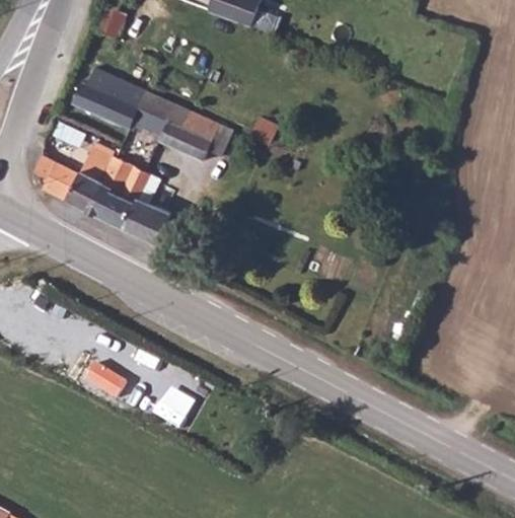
[(103,0),(101,4),(117,10),(121,0),(103,0)]
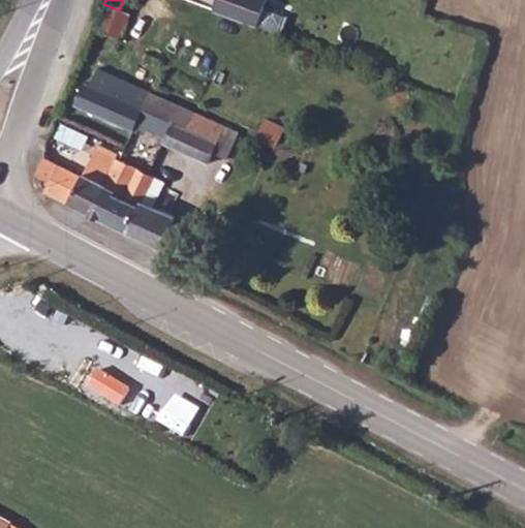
[(215,0),(211,9),(256,26),(266,0),(215,0)]
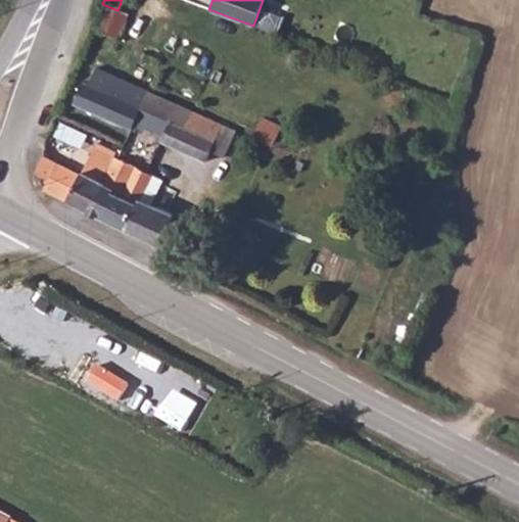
[(118,10),(102,4),(89,34),(112,43),(125,13),(118,10)]
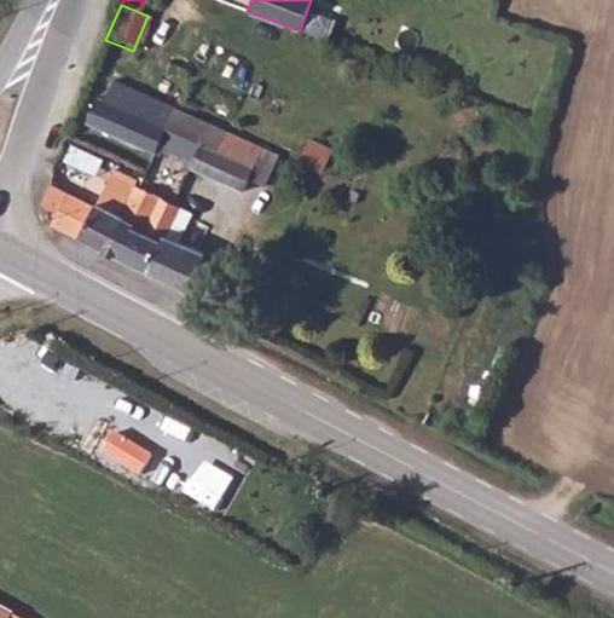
[(87,122),(156,154),(158,150),(168,128),(178,109),(114,80),(104,99),(99,97),(87,122)]
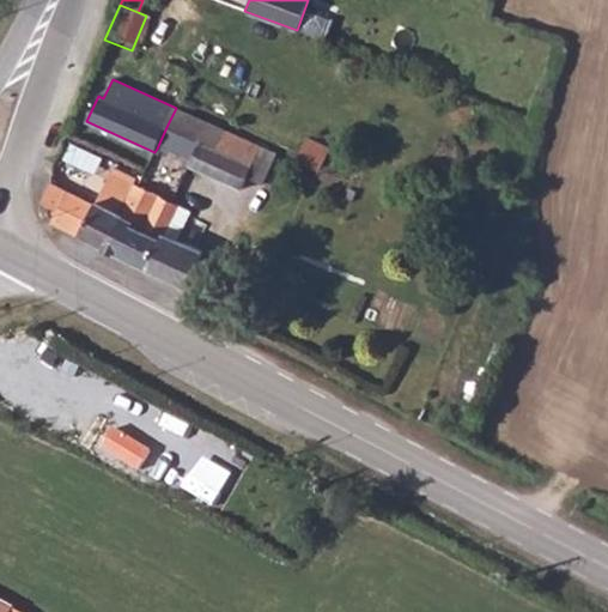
[(176,108),(166,127),(199,141),(189,163),(187,167),(239,188),(245,175),(262,183),(277,153),(176,108)]
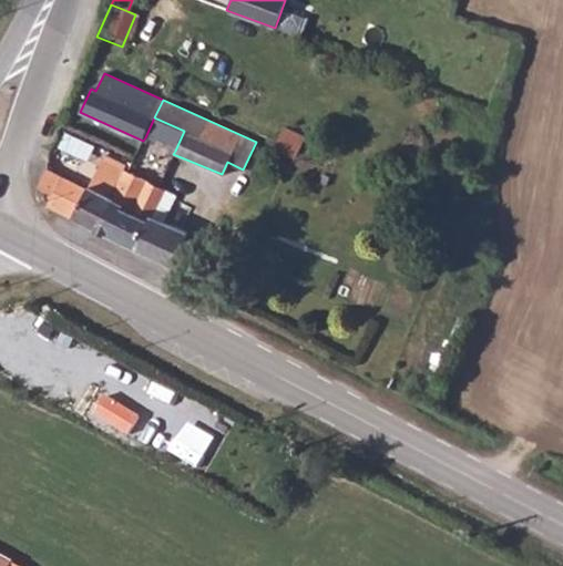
[(154,117),(145,137),(175,151),(184,131),(154,117)]
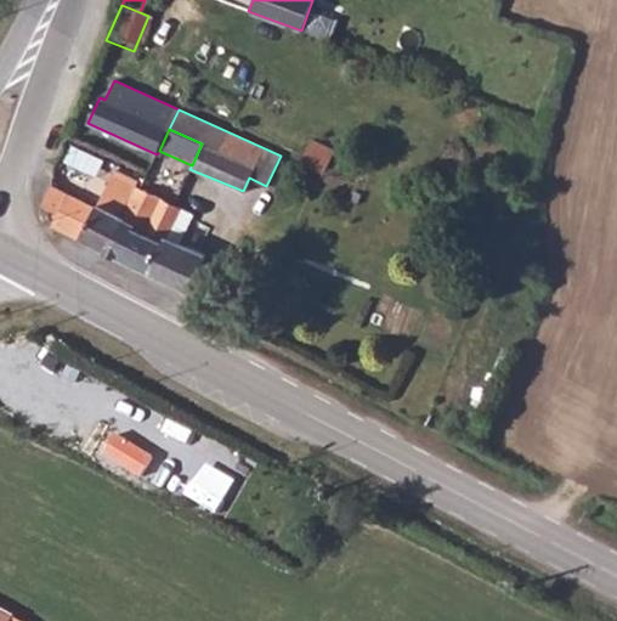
[(96,212),(51,190),(40,209),(57,218),(51,230),(106,258),(141,188),(136,185),(132,193),(111,184),(96,212)]
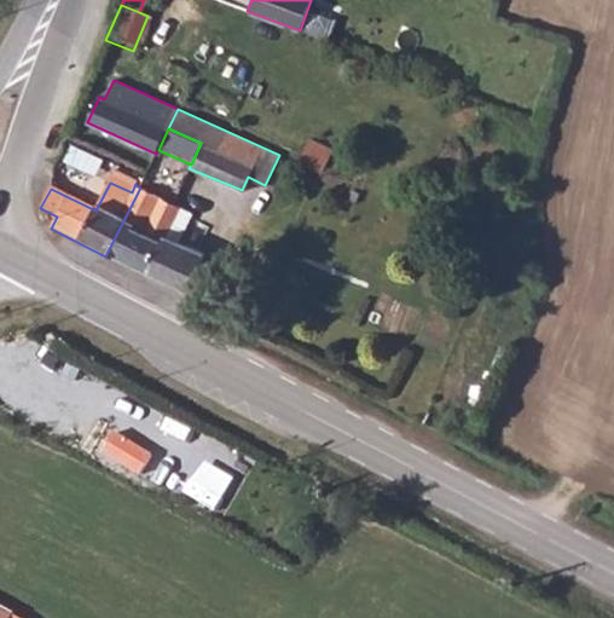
[(274,184),(270,196),(277,198),(282,188),(274,184)]
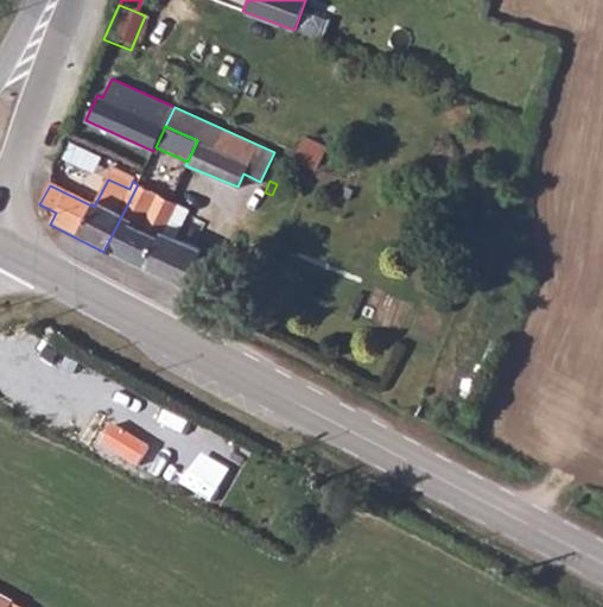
[(138,184),(103,252),(143,271),(175,203),(169,200),(138,184)]
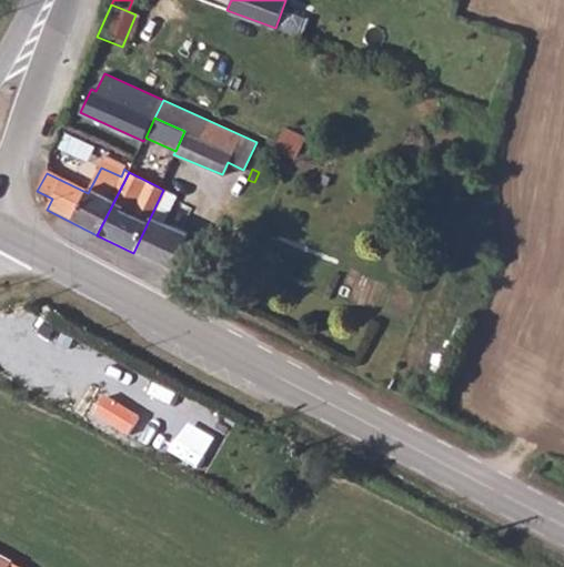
[(163,190),(133,253),(170,272),(189,232),(177,226),(165,221),(177,196),(163,190)]
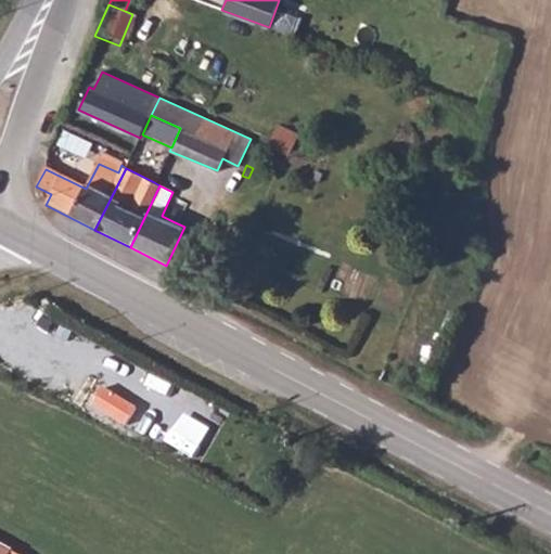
[(173,192),(162,216),(173,221),(183,200),(173,192)]
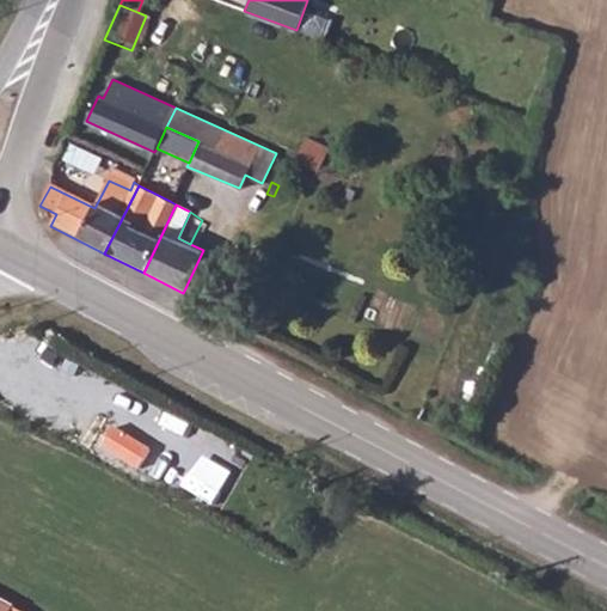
[(98,414),(84,441),(136,469),(151,443),(98,414)]
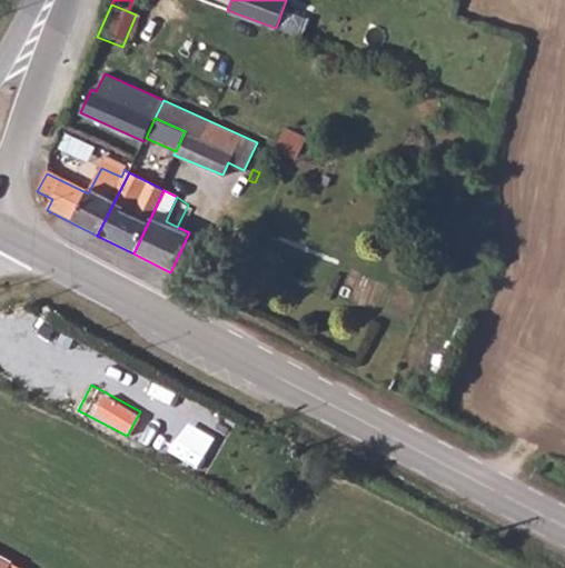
[(0,567),(12,567),(16,565),(0,556),(0,567)]
